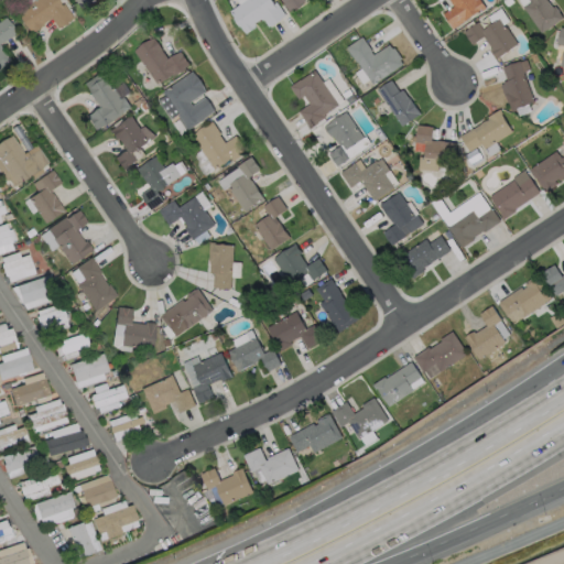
[(33,0),(55,0),(60,6),(62,3),(72,18),(56,28),(50,18),(42,23),(43,24),(29,34),(14,13),(33,0)]
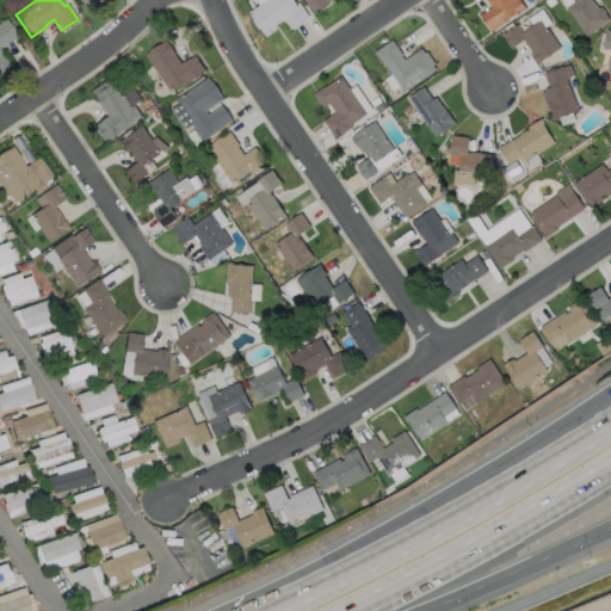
[(103,0),(87,11),(79,0),(103,0)]
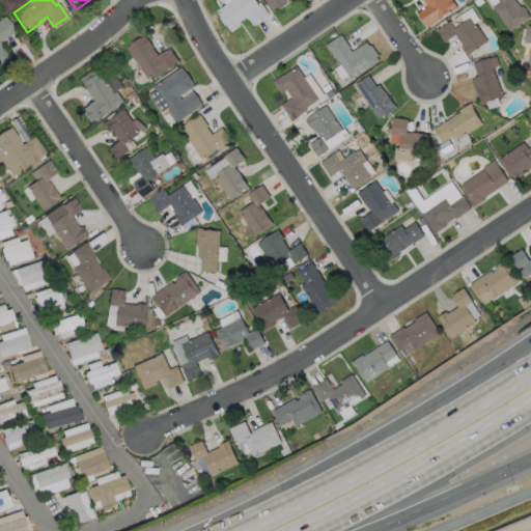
[(230,0),(254,0),(257,3),(259,2),(269,14),(264,17),(264,18),(256,24),(256,23),(251,26),(249,23),(251,22),(248,18),(247,19),(246,17),(240,21),(241,23),(240,24),(241,25),(231,32),(227,25),(226,26),(220,17),(221,17),(217,10),(230,0)]
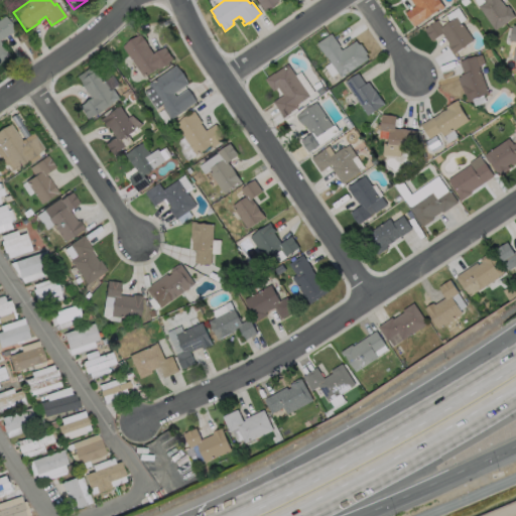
[(277,0),(278,1),(264,10),(256,0),(277,0)]
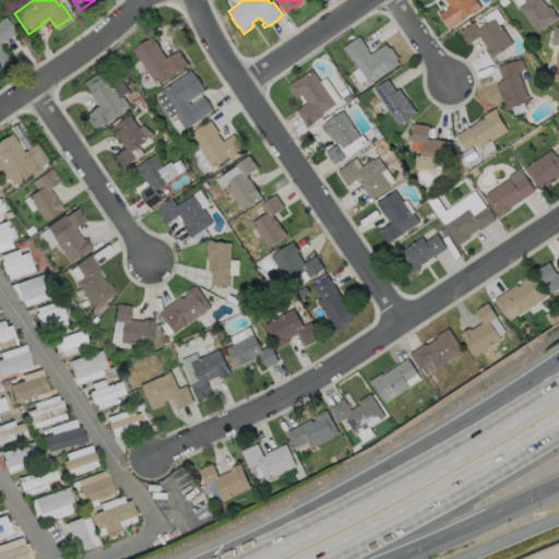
[(475,0),(480,8),(476,11),(475,10),(448,28),(438,13),(449,6),(444,0),(475,0)]
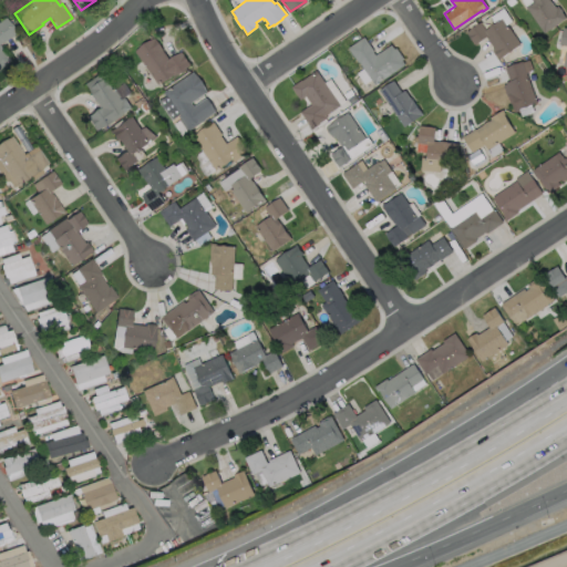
[(549,0),(555,7),(557,6),(566,18),(544,32),(525,6),(533,1),(532,0),(549,0)]
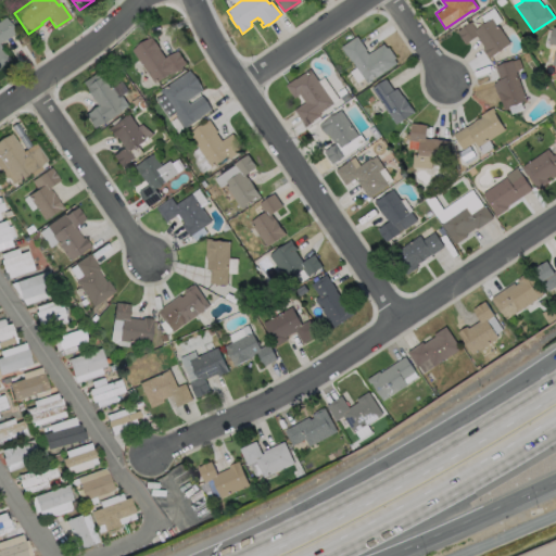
[(0,46),(9,59),(0,64),(0,20),(4,17),(14,32),(0,40),(0,46)]
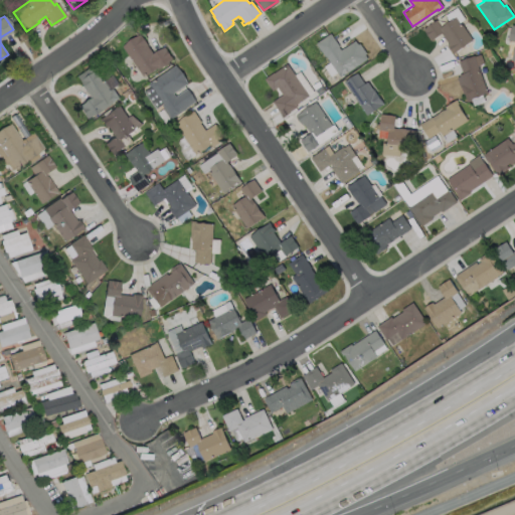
[(457,16),(473,39),(453,53),(447,44),(449,43),(442,33),(432,40),(423,28),(437,20),(441,27),(457,16)]
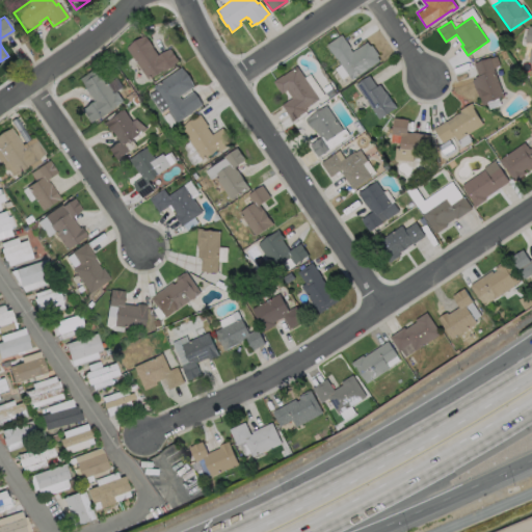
[(349,48),(351,51),(367,42),(369,45),(371,45),(378,54),(377,56),(379,60),(351,79),(337,57),(336,58),(326,44),(341,34),(350,48),(349,48)]
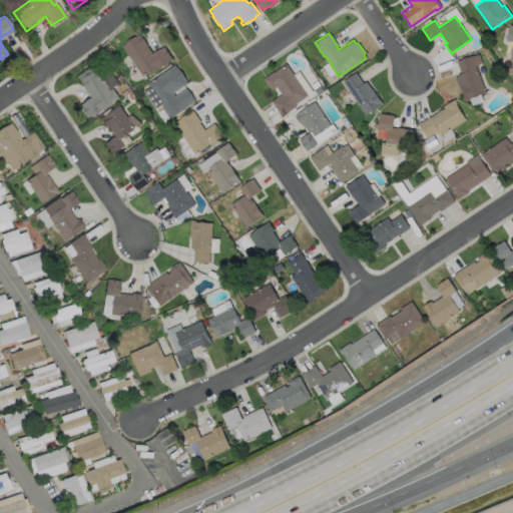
[(139,34),(151,52),(162,45),(171,58),(156,68),(155,67),(142,76),(121,46),(139,34)]
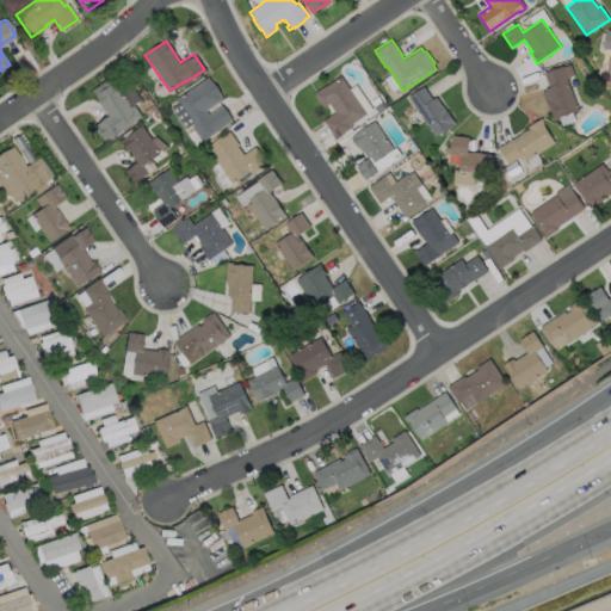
[(562,66),(562,67),(569,65),(574,75),(566,78),(578,110),(559,117),(559,119),(554,121),(550,111),(549,111),(547,105),(548,104),(545,104),(541,92),(545,91),(544,88),(549,87),(543,73),(562,66)]
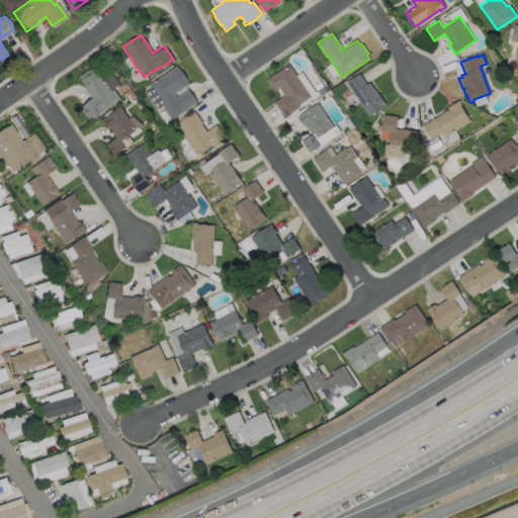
[(288,64),(311,96),(297,105),(298,106),(291,111),(291,112),(283,117),(280,112),(281,112),(273,101),(283,95),(278,87),(273,91),(265,79),(274,73),(275,73),(288,64)]
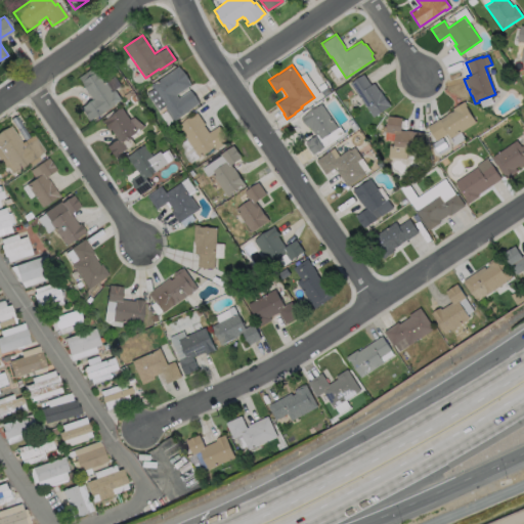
[(178,66),(181,71),(182,71),(188,79),(187,79),(191,84),(176,94),(178,97),(189,90),(199,102),(188,110),(189,110),(173,121),(164,106),(165,106),(150,85),(178,66)]
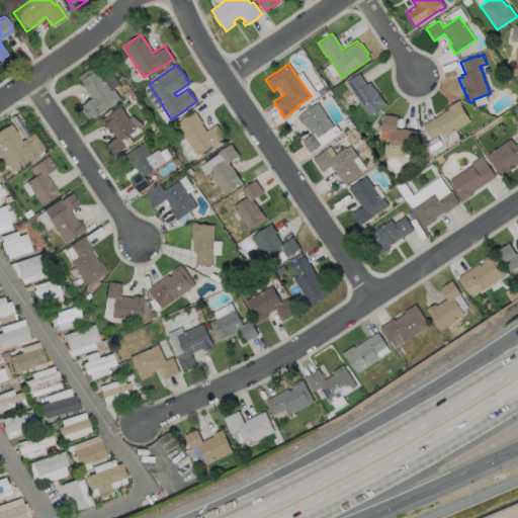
[(90,67),(99,80),(101,78),(108,90),(112,88),(119,98),(87,119),(79,106),(90,98),(76,76),(90,67)]
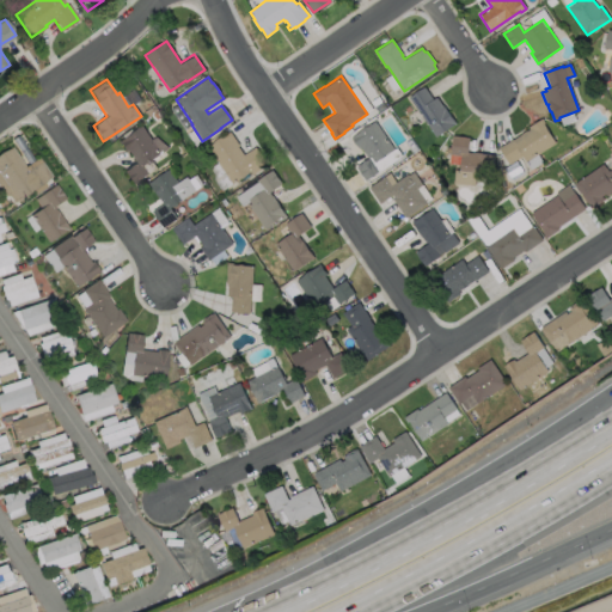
[(424,86),(433,99),(436,97),(444,106),(444,105),(453,120),(453,118),(457,123),(435,136),(409,97),(424,86)]
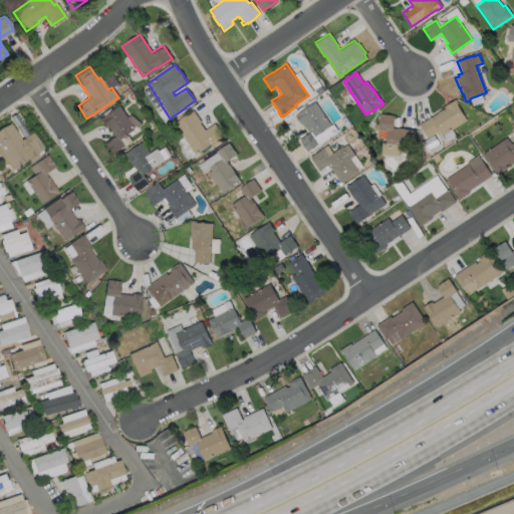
[(456,103),(467,119),(442,136),(439,131),(428,138),(419,123),(431,116),(438,112),(438,111),(442,109),(445,108),(444,106),(455,99),(457,102),(456,103)]
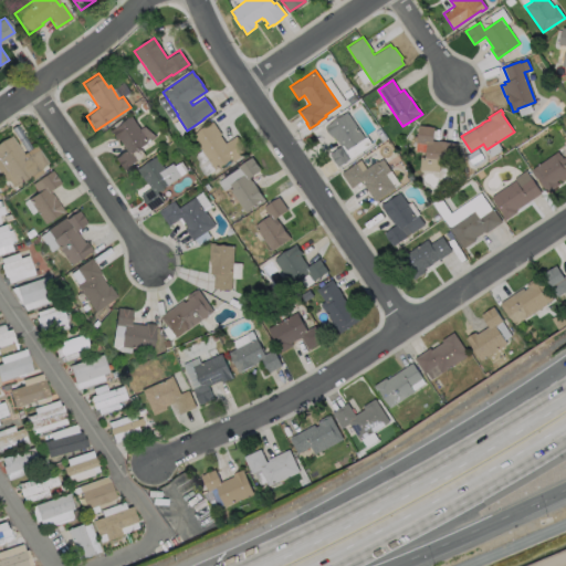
[(347,112),(365,138),(367,137),(371,144),(350,158),(338,167),(329,155),(341,146),(333,135),(331,136),(325,127),(347,112)]
